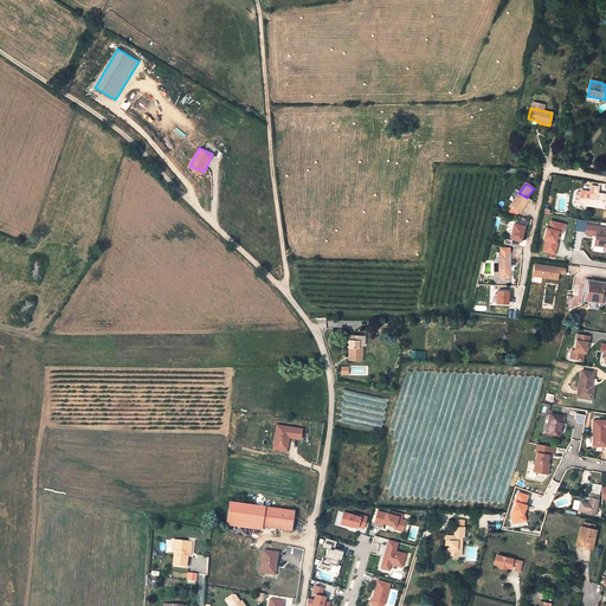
[(594,193),(593,194),(598,194),(599,186),(591,185),(590,192),(594,193)]
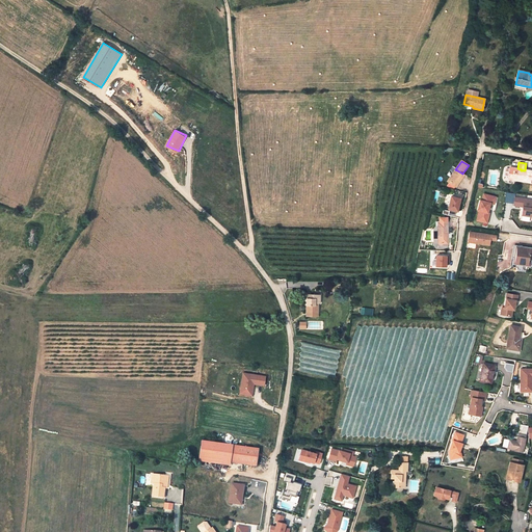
[(508,178),(514,179),(514,180),(530,182),(531,173),(525,170),(521,170),(522,169),(517,168),(509,167),(509,168),(506,167),(505,175),(508,176),(508,178)]
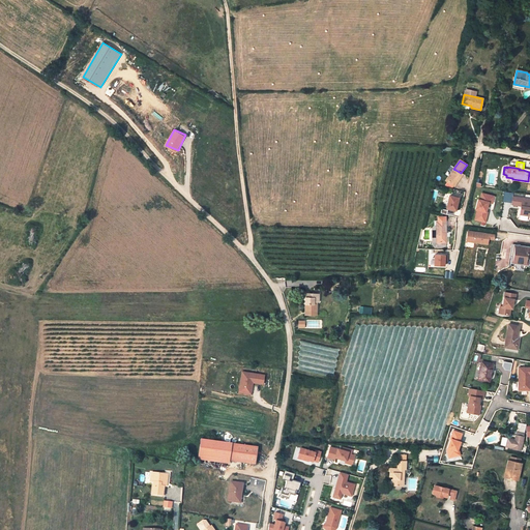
[(445,180),(447,181),(455,170),(453,169),(445,180)]
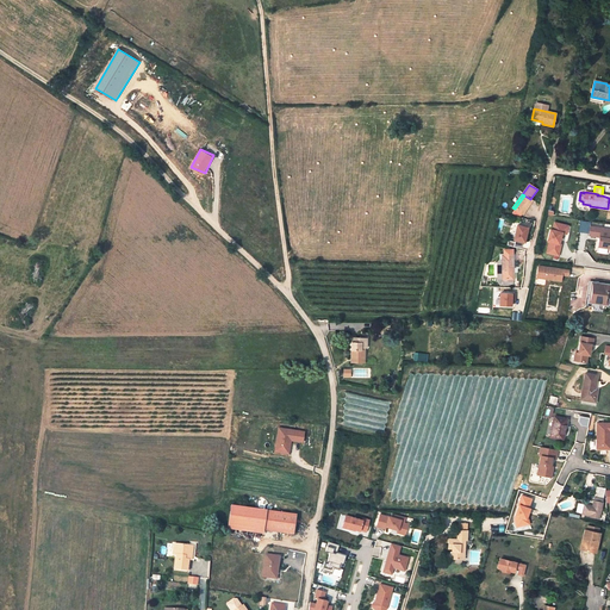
[(530,199),(524,195),(515,209),(522,215),(529,205),(531,200),(530,199)]
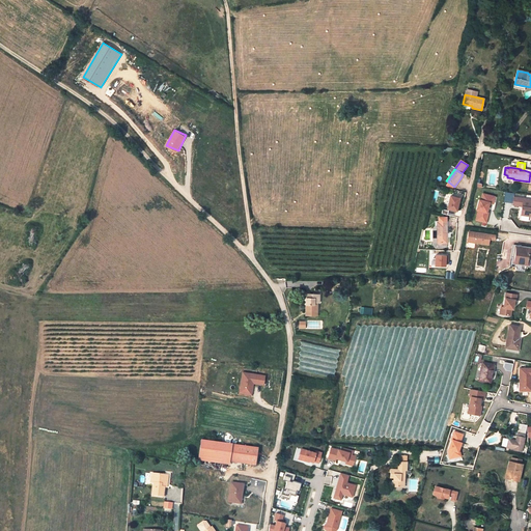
[(495,196),(482,193),(481,200),(479,199),(476,210),(478,211),(476,220),(485,223),(488,213),(486,213),(490,203),(493,204),(495,196)]
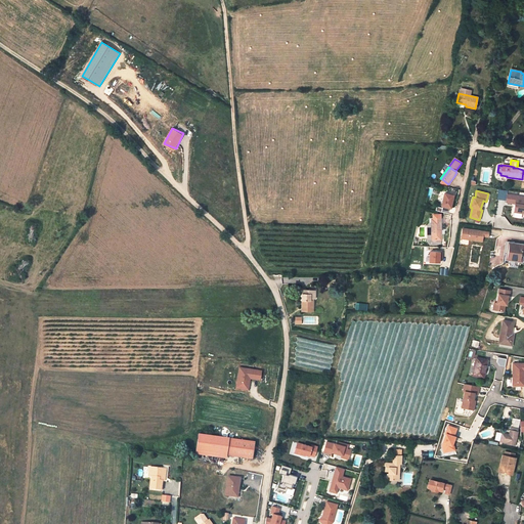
[(454,195),(445,193),(442,206),(451,208),(452,205),(454,195)]
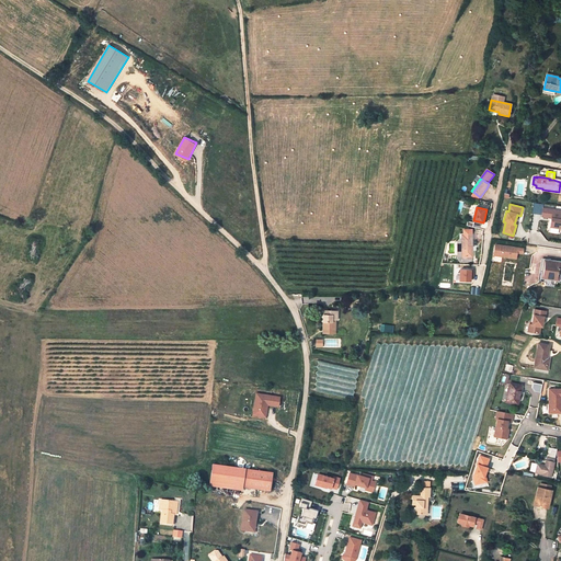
[(560,209),(544,207),(542,216),(553,218),(552,219),(551,219),(550,227),(560,228),(560,226),(560,225),(560,209)]
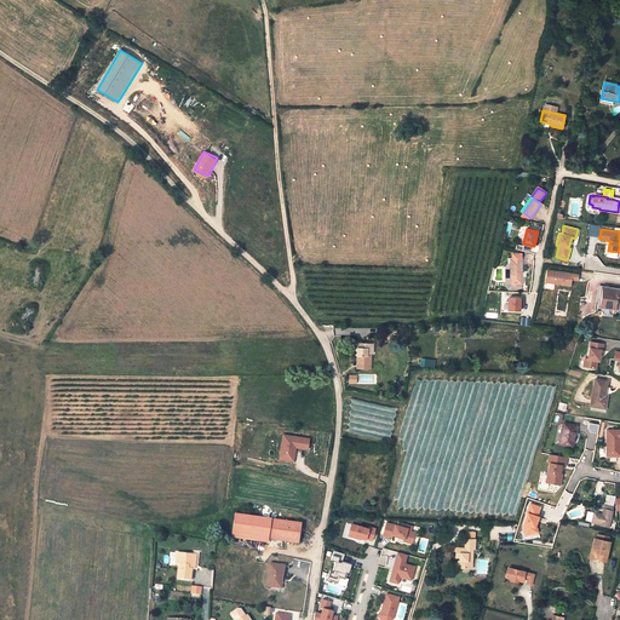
[(511,285),(522,283),(521,260),(510,260),(511,263),(511,285)]
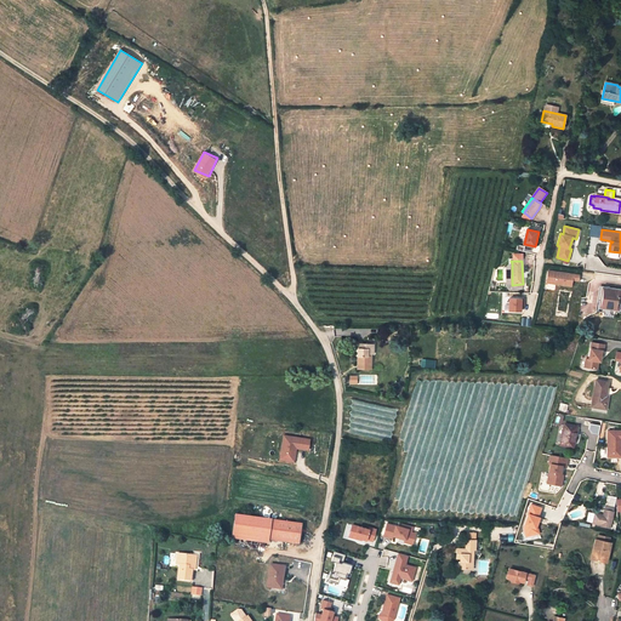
[(523,284),(512,285),(512,263),(505,263),(506,285),(506,288),(508,290),(512,291),(523,290),(523,284)]
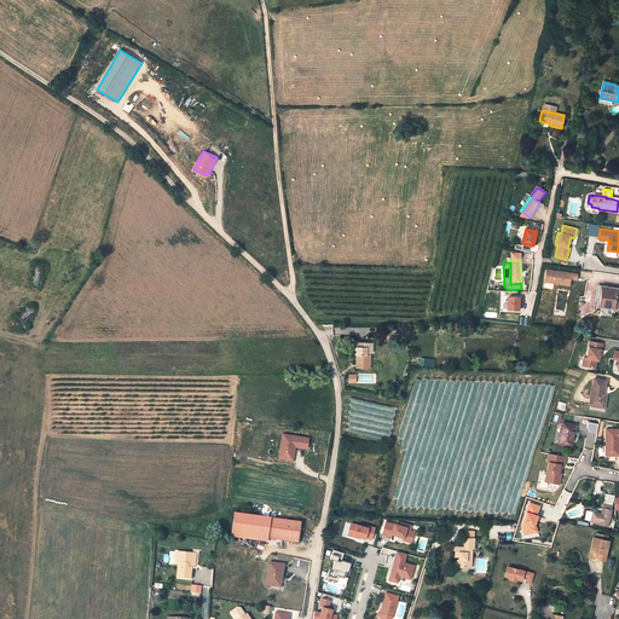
[(577,275),(547,270),(545,282),(570,285),(571,279),(577,279),(577,275)]
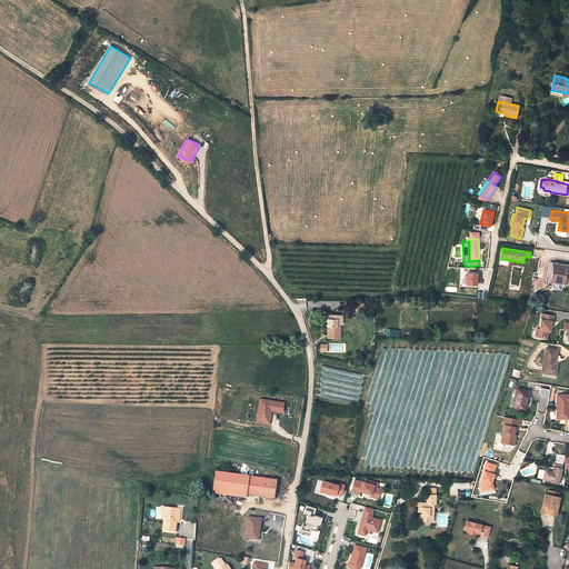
[(568,266),(568,267),(568,266),(550,263),(547,286),(563,288),(563,286),(568,286),(568,282),(568,275),(568,273),(568,266)]
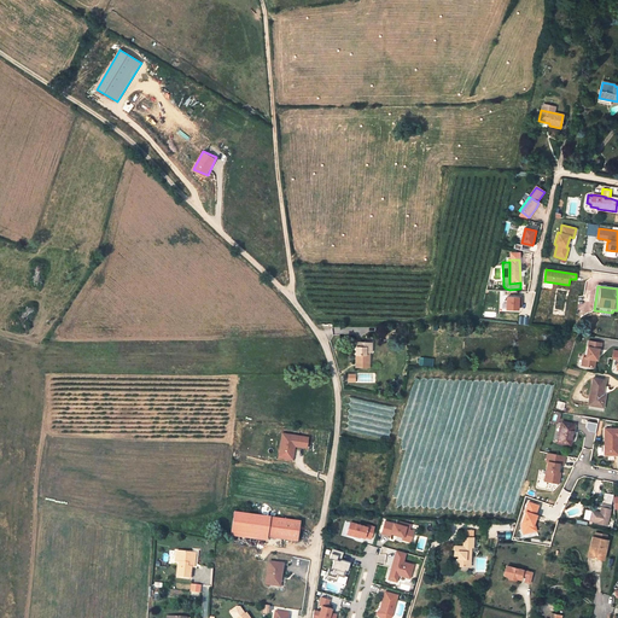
[(503,296),(503,309),(517,310),(517,296),(503,296)]
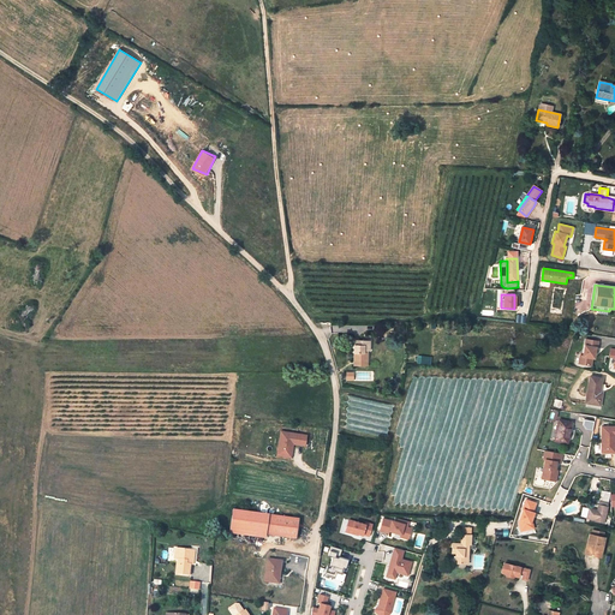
[(598,341),(586,339),(583,356),(580,356),(579,363),(591,365),(592,358),(593,354),(595,356),(596,347),(597,347),(598,341)]
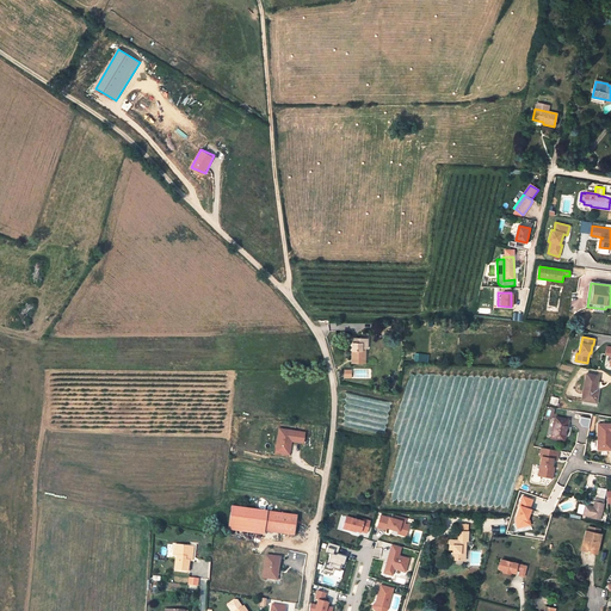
[(362,356),(363,347),(366,347),(366,339),(352,339),(351,356),(362,356)]
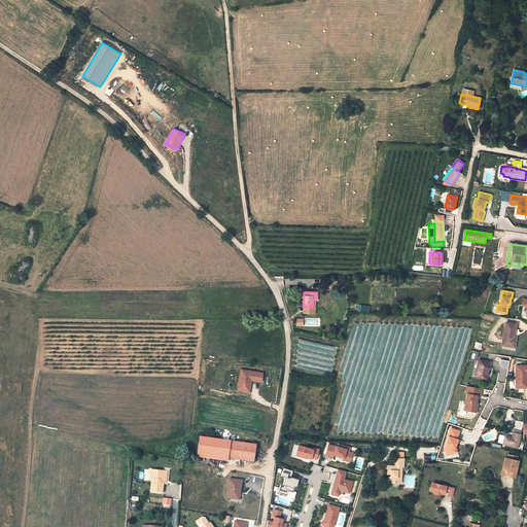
[(501,345),(514,347),(515,341),(513,341),(514,336),(516,324),(505,322),(501,345)]
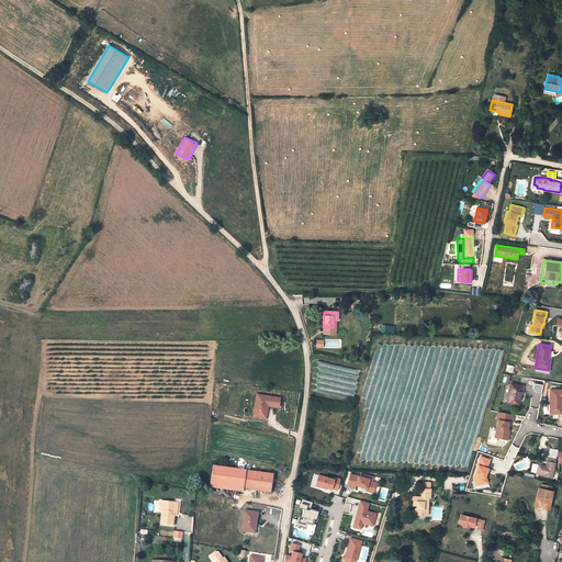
[(542,393),(544,384),(535,382),(532,391),(542,393)]
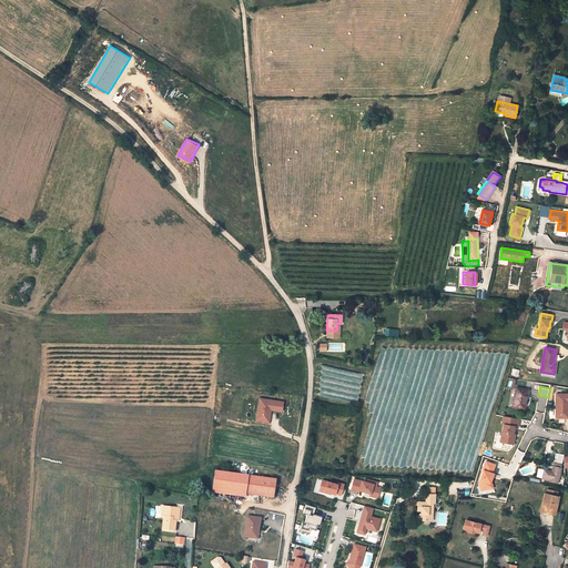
[(513,407),(525,409),(527,394),(526,394),(526,389),(516,387),(513,407)]
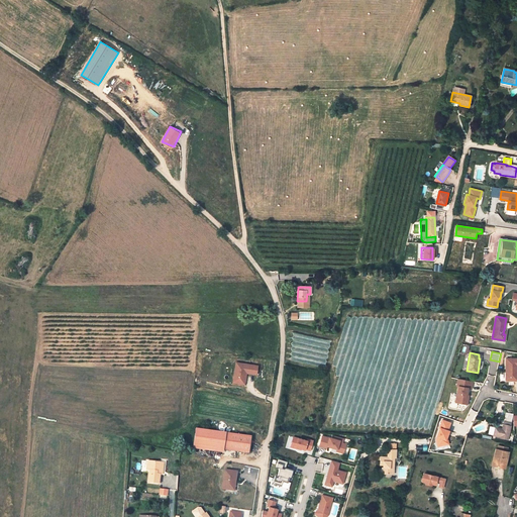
[(516,357),(506,358),(506,375),(508,375),(510,377),(510,381),(513,381),(516,380),(516,357)]
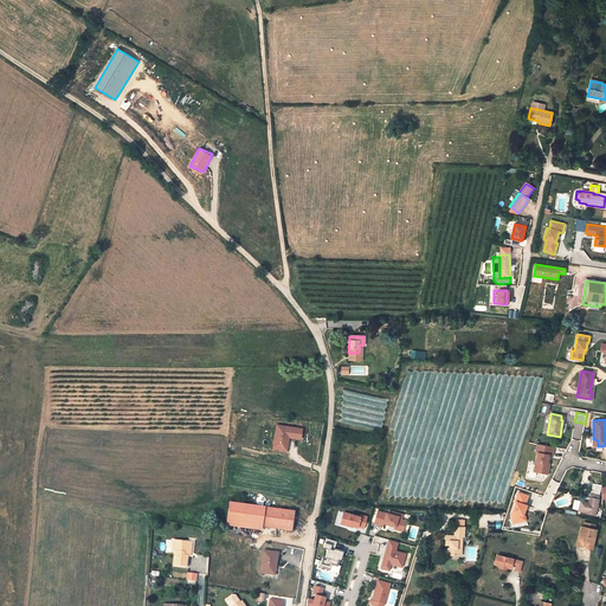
[(582,438),(585,424),(575,421),(572,436),(582,438)]
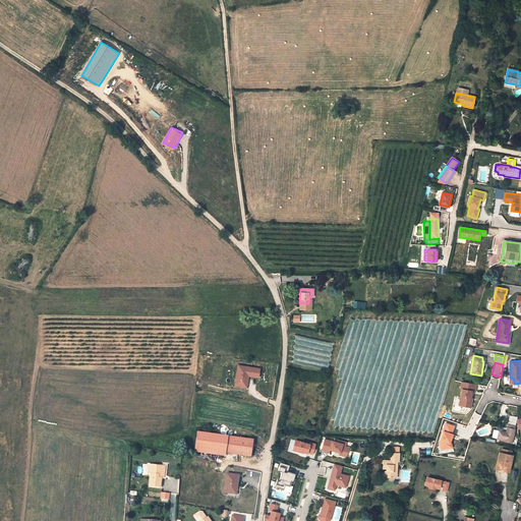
[(239,366),(235,386),(243,388),(245,380),(247,380),(248,378),(258,380),(261,371),(239,366)]
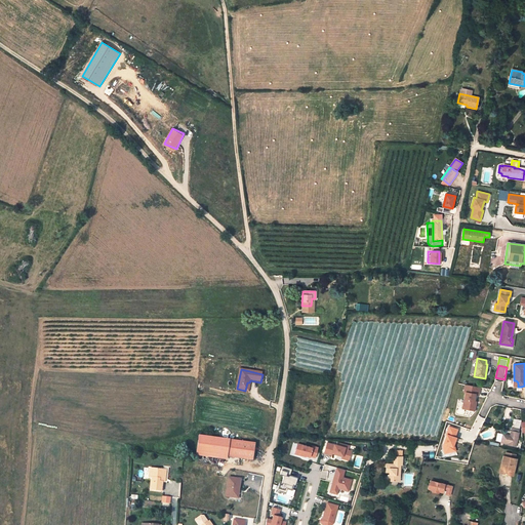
[(480,388),(465,385),(463,392),(466,392),(463,400),(465,400),(462,408),(474,410),(476,402),(474,401),(475,394),(479,395),(480,388)]
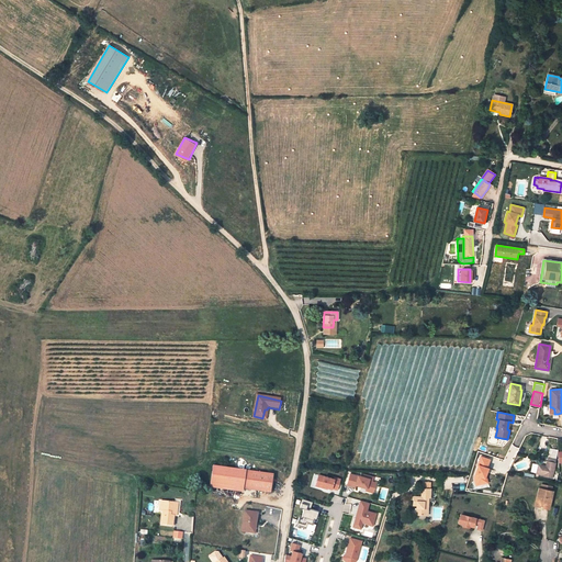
[(550,448),(549,453),(548,458),(555,459),(558,450),(550,448)]
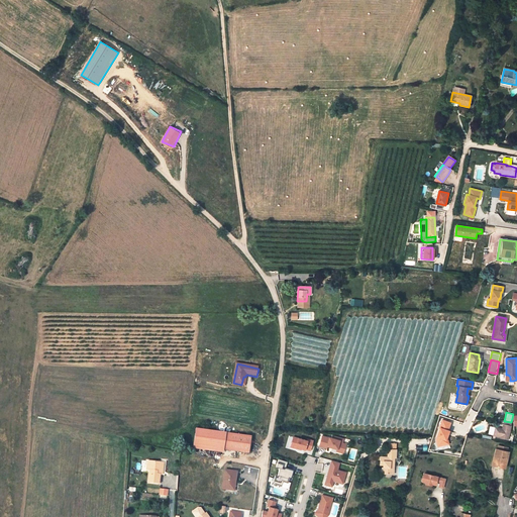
[(436,438),(437,446),(443,444),(442,439),(443,438),(445,439),(446,436),(448,431),(447,430),(450,422),(442,420),(439,428),(436,438)]
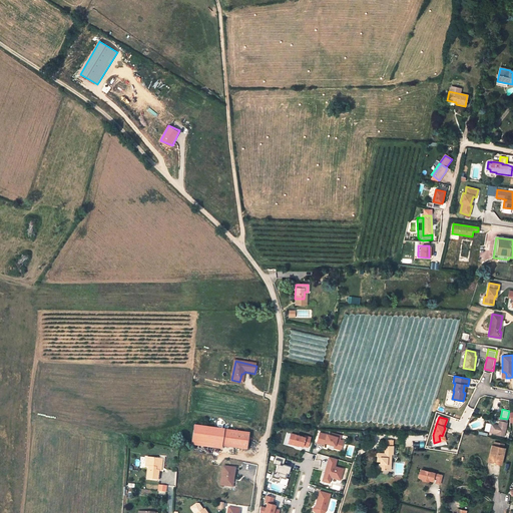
[(499,421),(499,423),(497,430),(497,434),(503,435),(503,431),(504,432),(506,423),(499,421)]
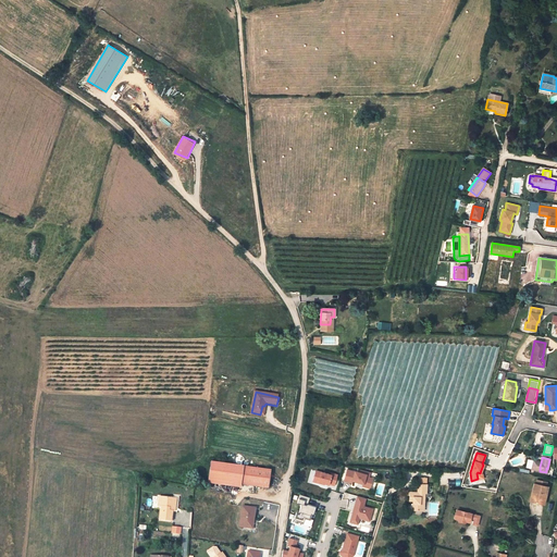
[(270,467),(244,463),(209,458),(206,482),(240,487),(242,480),(268,483),(270,467)]
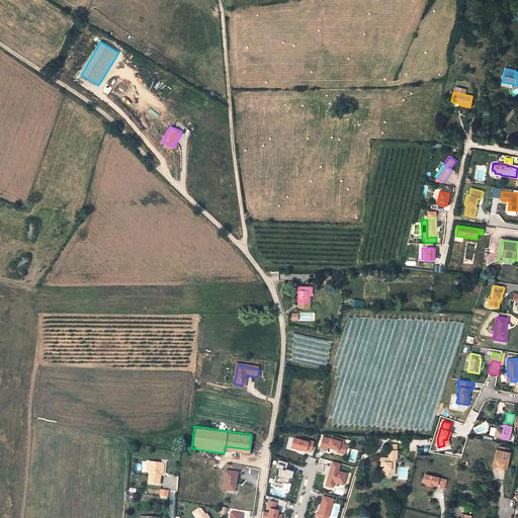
[(313,452),(315,441),(293,437),(291,448),(313,452)]
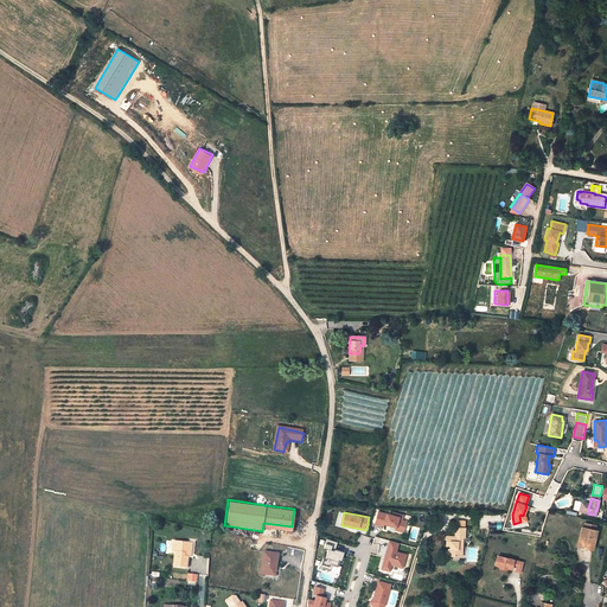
[(378,512),(375,524),(383,526),(384,524),(387,525),(388,523),(390,524),(389,525),(396,528),(395,530),(403,532),(406,522),(402,521),(403,516),(393,512),(393,515),(387,513),(387,515),(378,512)]
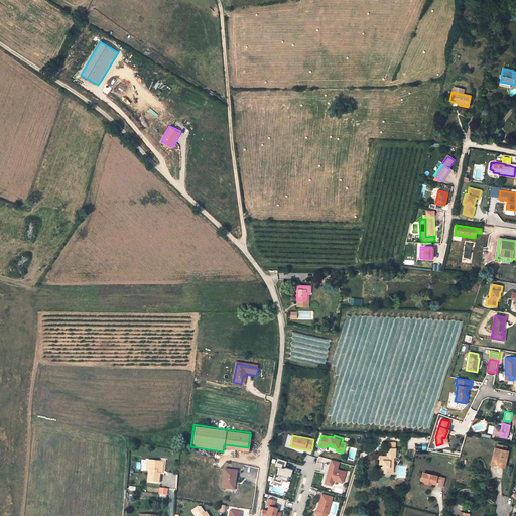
[(501,461),(505,462),(507,450),(495,448),(491,464),(500,466),(501,461)]
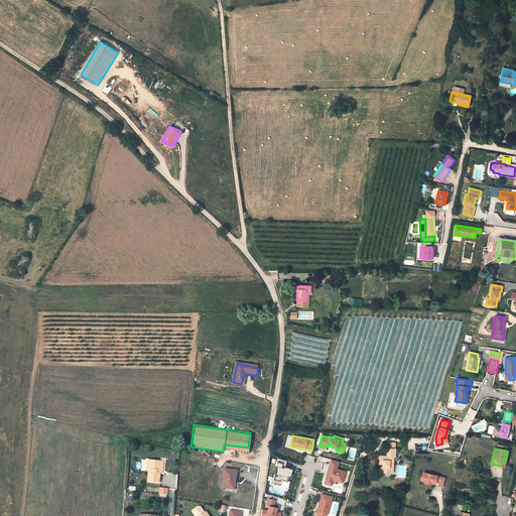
[(379,464),(382,464),(384,464),(384,473),(392,473),(393,457),(395,457),(395,449),(388,449),(388,458),(385,458),(385,456),(380,456),(379,464)]
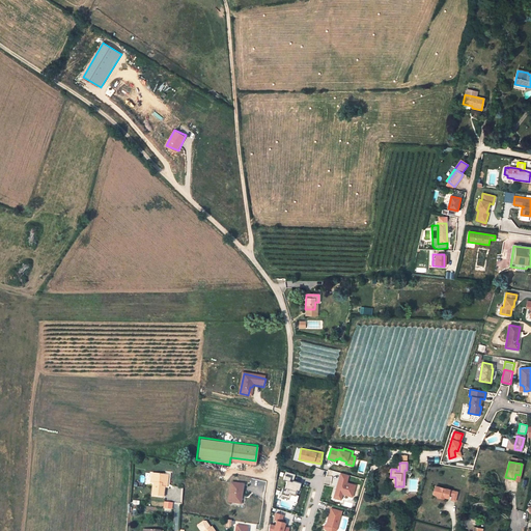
[(157,494),(157,479),(157,471),(146,470),(146,477),(145,493),(157,494)]
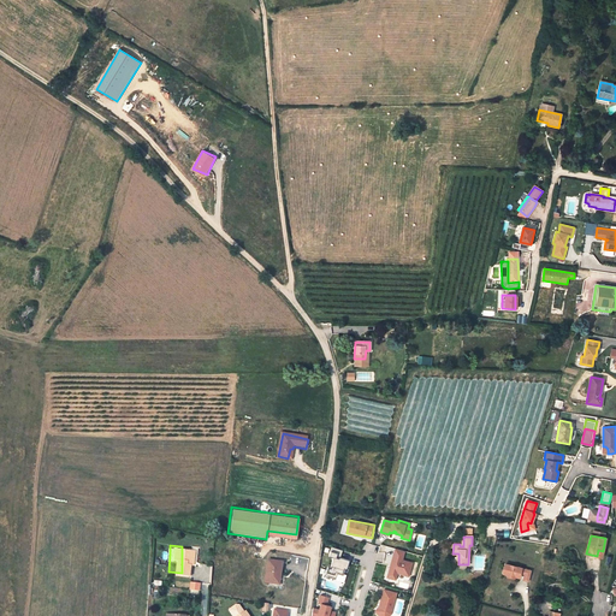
[(330,570),(345,575),(349,560),(342,557),(343,550),(331,546),(330,556),(333,557),(330,570)]
